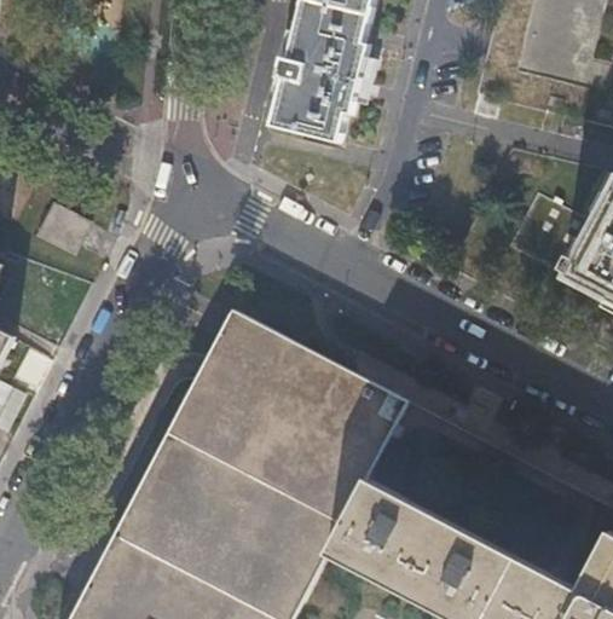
[(299,0),(285,57),(279,56),(275,74),(281,76),(270,123),(337,142),(345,111),(351,114),(368,45),(362,44),(371,0),(299,0)]
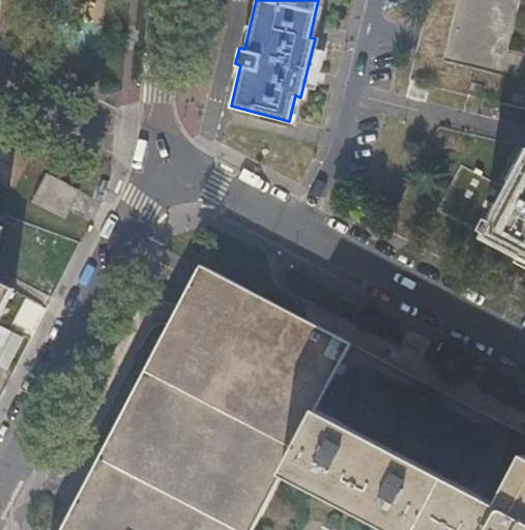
[(524,0),(425,0),(402,97),(415,100),(417,92),(423,93),(425,87),(524,111),(524,0)]
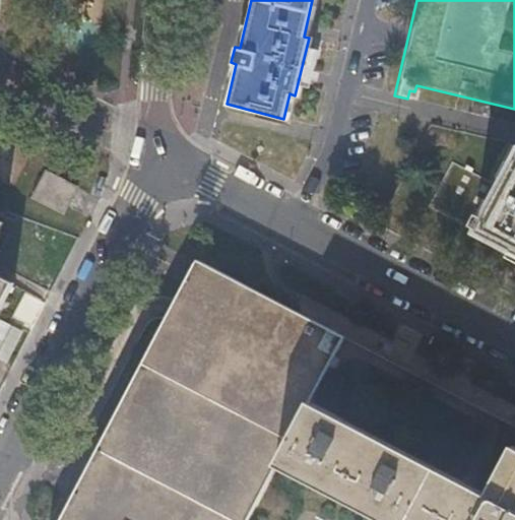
[(514,153),(474,231),(509,249),(508,252),(514,255),(514,153)]
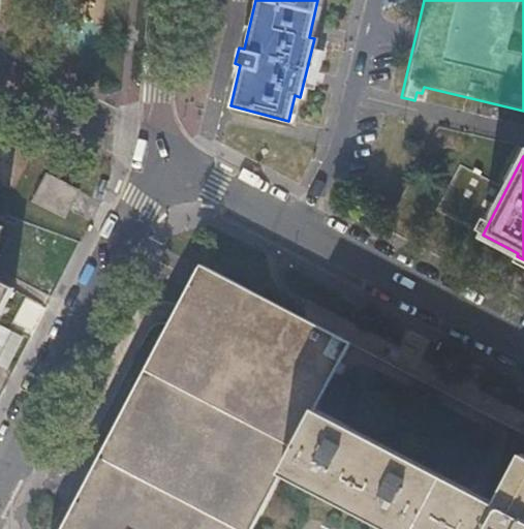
[(72,190),(42,175),(29,200),(59,217),(72,190)]
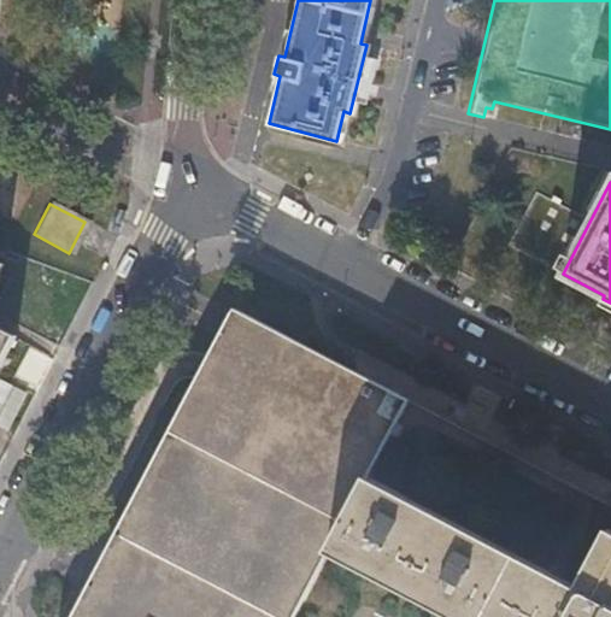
[(610,616),(610,505),(230,306),(66,616),(610,616)]
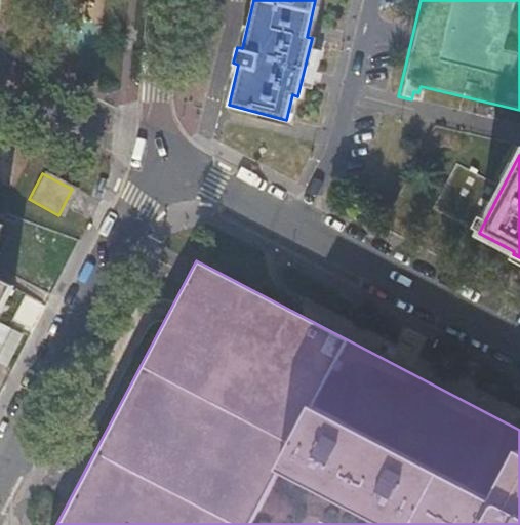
[(0,364),(3,366),(18,337),(0,328),(0,364)]
